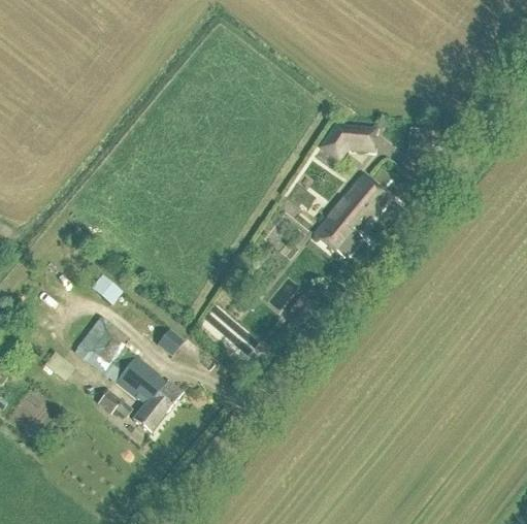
[(333,123),(318,146),(338,161),(347,150),(374,152),(376,127),(333,123)]
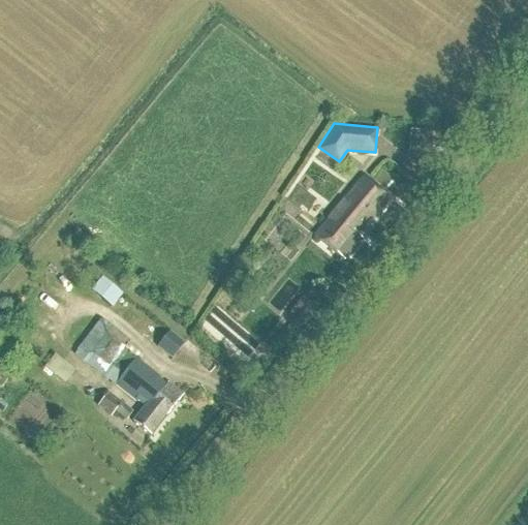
[(316,234),(345,258),(363,238),(360,235),(392,197),(365,176),(316,234)]
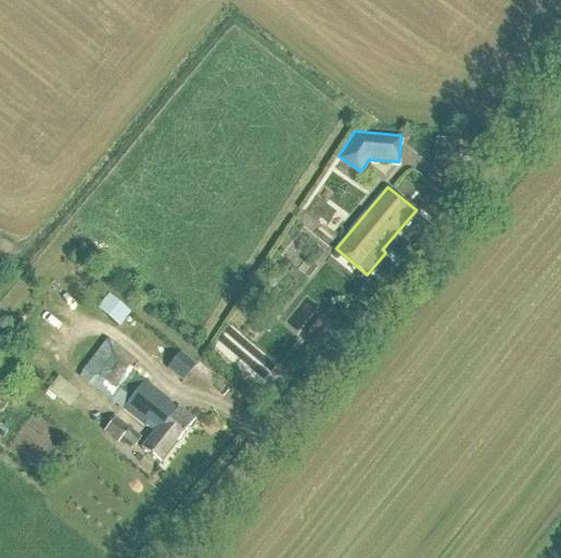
[(111,395),(124,405),(155,430),(143,445),(161,460),(195,419),(145,378),(144,380),(131,370),(137,361),(109,337),(79,375),(108,398),(111,395)]
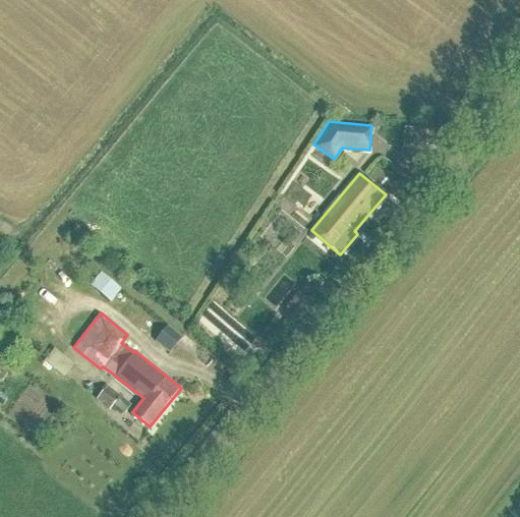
[(181,337),(166,325),(154,339),(170,351),(181,337)]
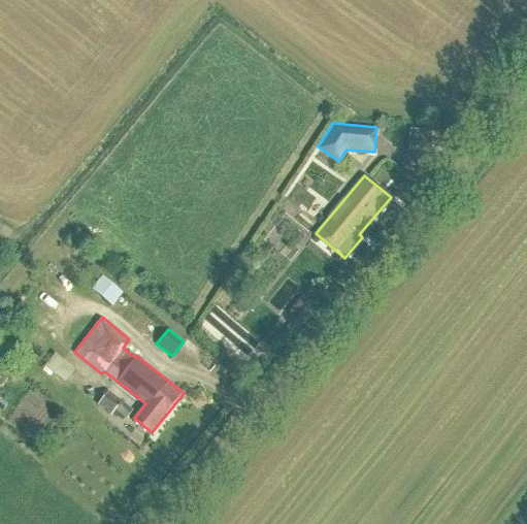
[(231,345),(237,337),(231,332),(225,339),(231,345)]
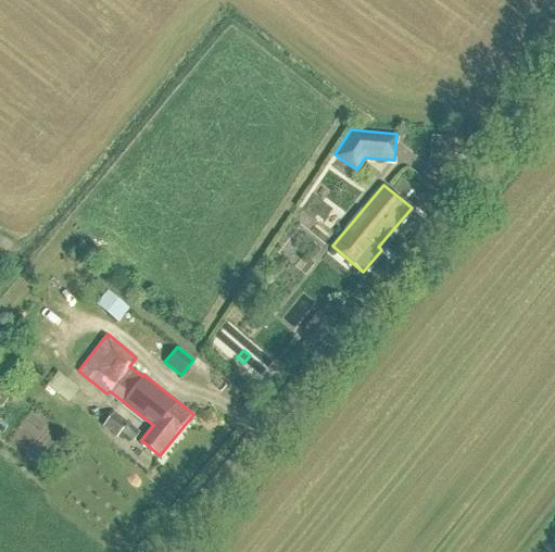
[(117,436),(122,430),(133,439),(140,430),(114,410),(102,424),(117,436)]
